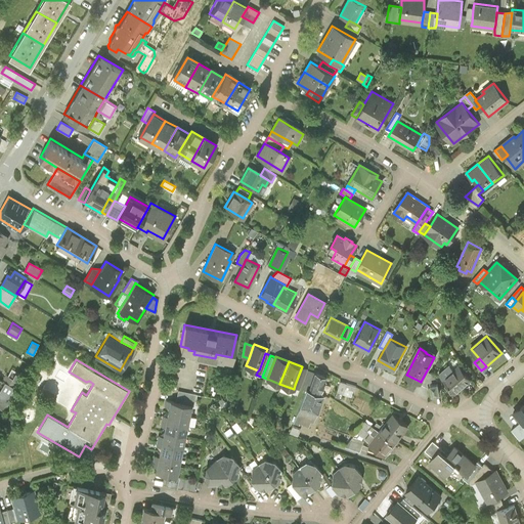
[(470,378),(460,364),(443,378),(454,391),(470,378)]
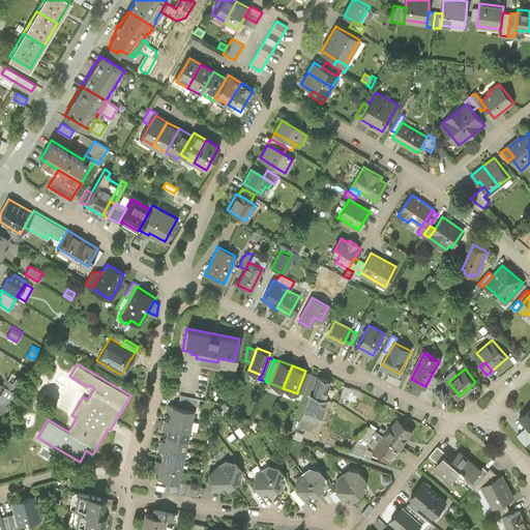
[(303,391),(310,374),(311,373),(305,371),(298,389),(303,391)]
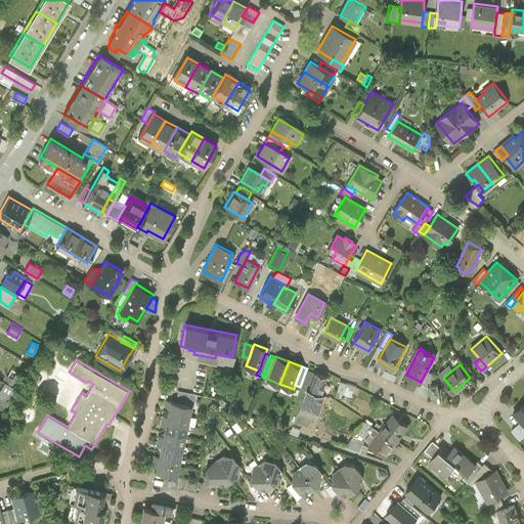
[(308,389),(314,372),(306,369),(300,387),(306,389),(308,389)]
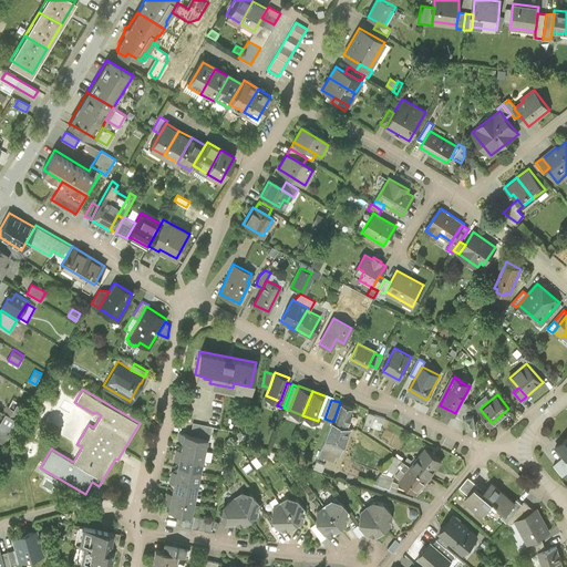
[(340,402),(333,421),(346,425),(352,406),(340,402)]
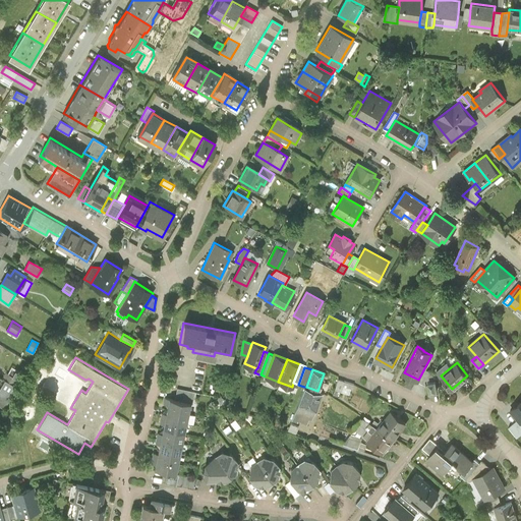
[(6,372),(3,379),(5,380),(16,386),(22,374),(15,370),(12,377),(6,372)]
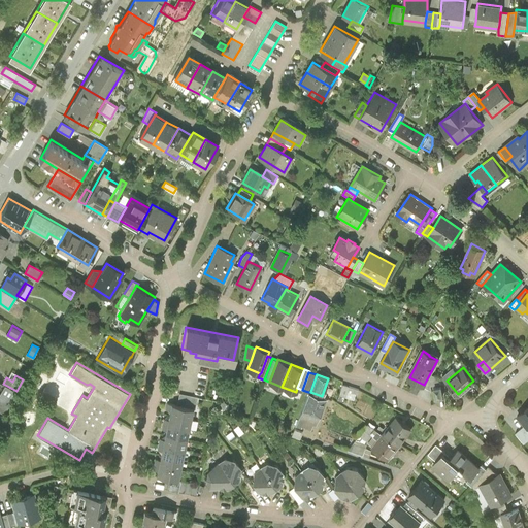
[(355,398),(358,387),(342,382),(338,393),(355,398)]
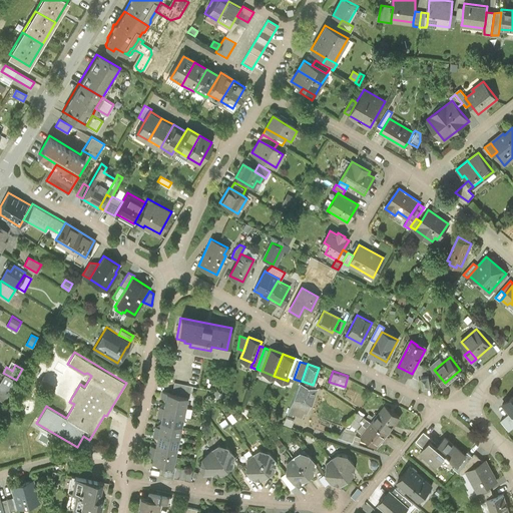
[(16,380),(5,374),(0,382),(0,398),(4,401),(16,380)]
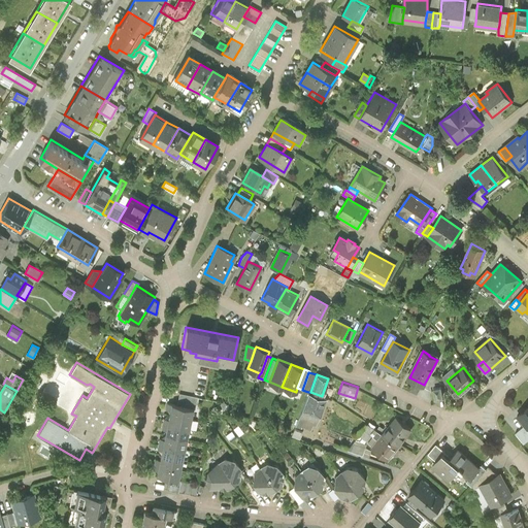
[(441,386),(434,388),(436,397),(443,396),(441,386)]
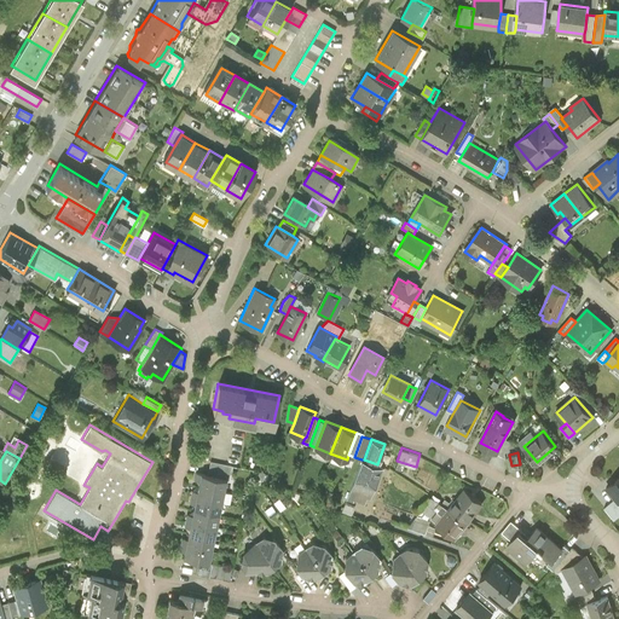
[(381,466),(377,464),(364,460),(362,460),(354,481),(374,487),(381,466)]
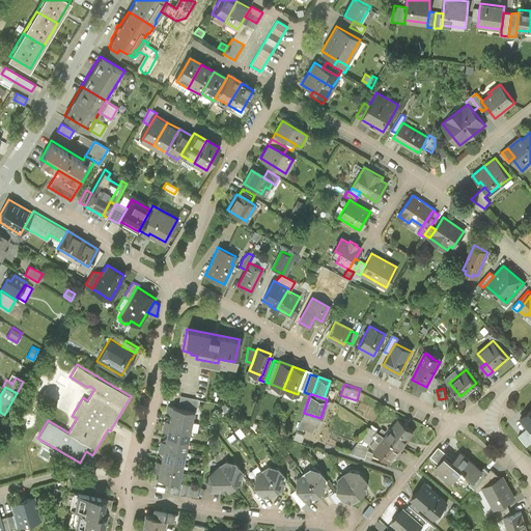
[(182,395),(179,408),(194,410),(196,411),(198,399),(182,395)]
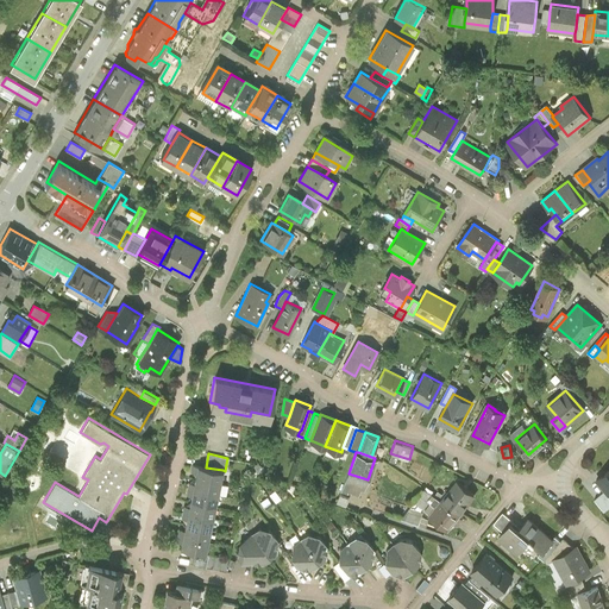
[(196,472),(195,477),(220,483),(223,470),(206,468),(193,464),(192,471),(196,472)]
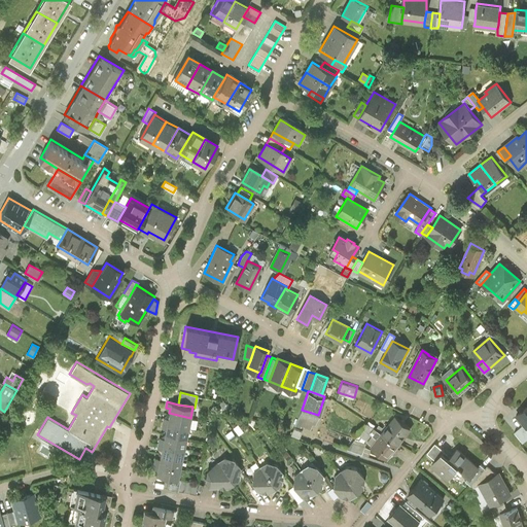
[(526,407),(516,416),(523,425),(525,427),(526,425),(526,407)]
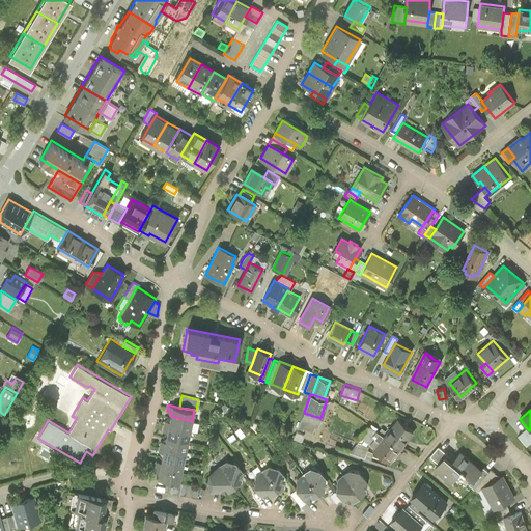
[(320,418),(304,413),(298,428),(302,429),(303,428),(313,431),(314,426),(317,427),(320,418)]
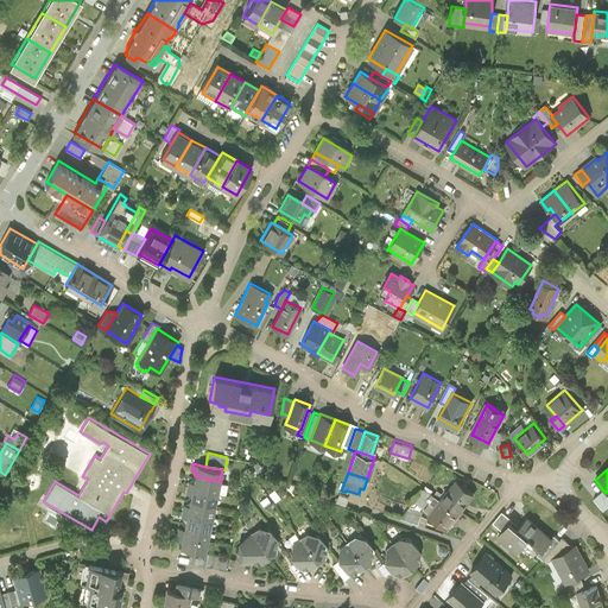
[(217,493),(220,482),(195,476),(194,482),(189,481),(188,487),(217,493)]
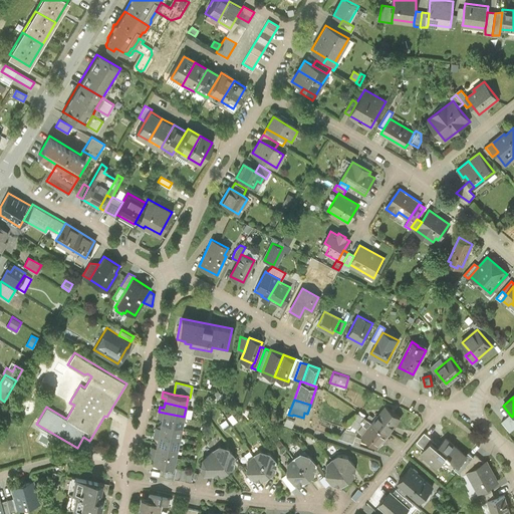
[(387,406),(372,422),(389,432),(401,417),(387,406)]
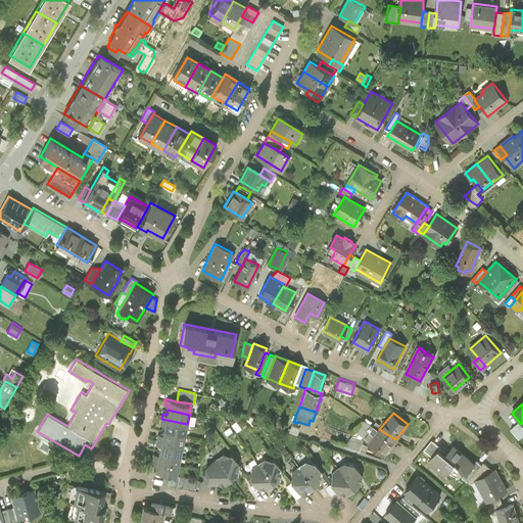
[(185,434),(187,424),(161,419),(160,425),(163,426),(163,430),(185,434)]
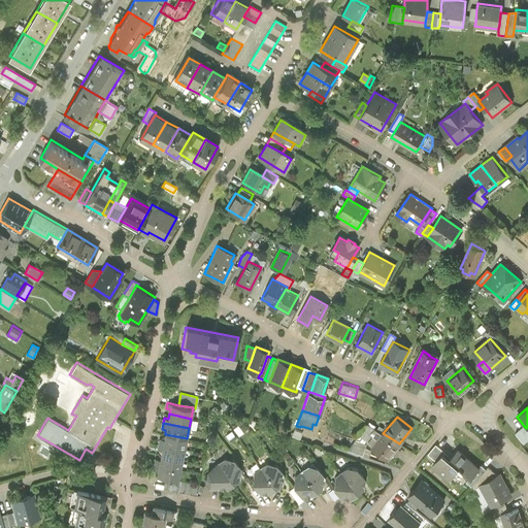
[(243,431),(238,424),(233,428),(238,435),(243,431)]
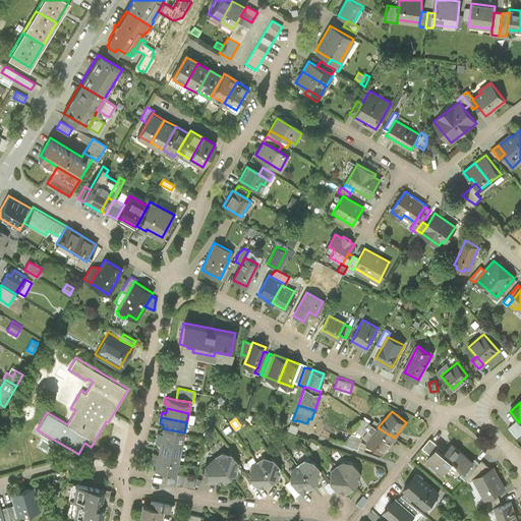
[(370,422),(363,418),(354,428),(360,433),(365,427),(370,422)]
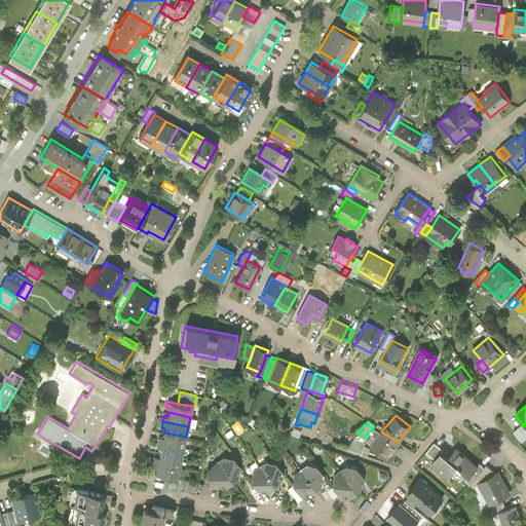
[(525,438),(525,428),(524,426),(522,424),(514,431),(522,442),(525,438)]
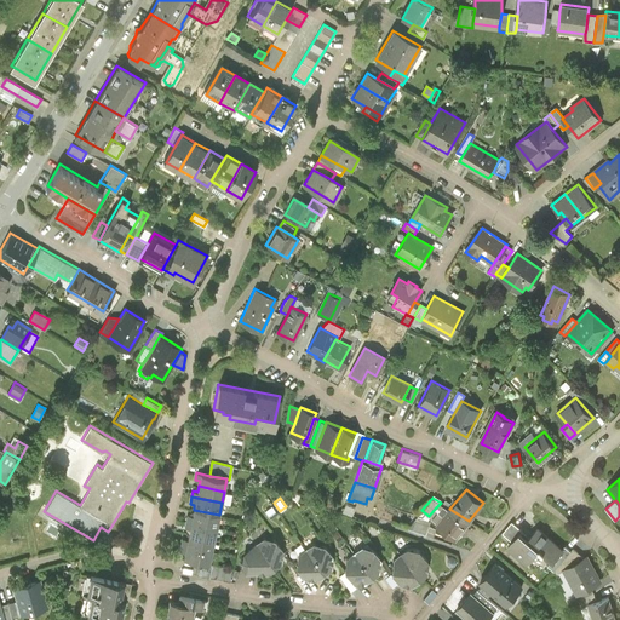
[(430,517),(438,523),(443,516),(438,511),(443,505),(441,503),(435,509),(429,516),(430,517)]
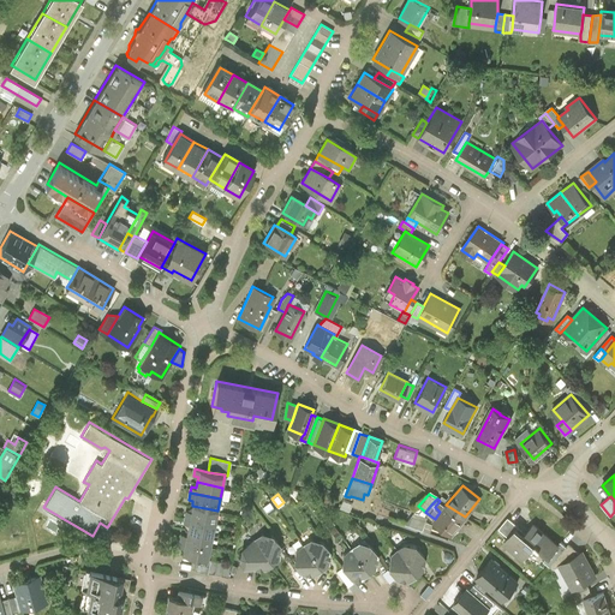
[(352,503),(342,500),(340,508),(350,512),(352,503)]
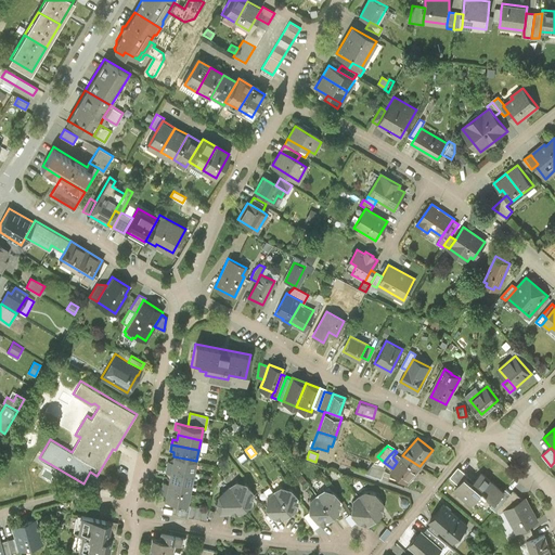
[(248,459),(243,452),(236,456),(242,463),(248,459)]
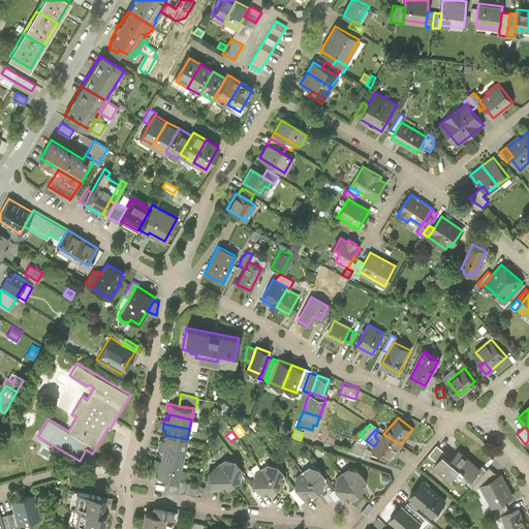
[(387,459),(400,444),(383,434),(378,431),(374,436),(378,440),(374,446),(373,447),(387,459)]
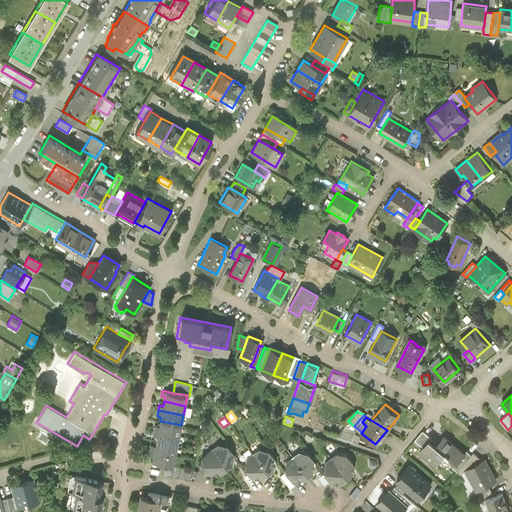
[(179,435),(181,425),(160,421),(159,425),(155,425),(154,430),(179,435)]
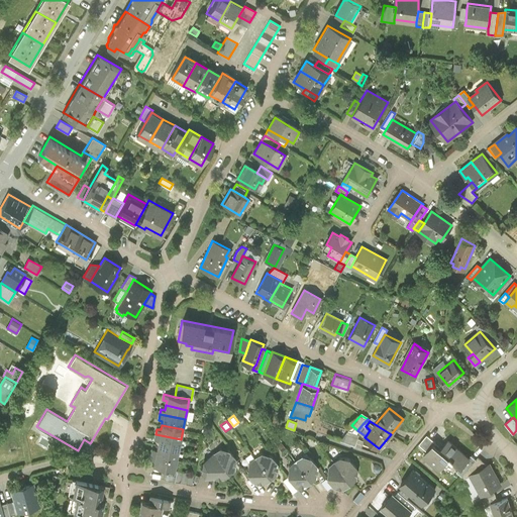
[(357,430),(351,425),(340,440),(362,448),(364,440),(357,438),(358,434),(355,433),(358,431),(357,430)]
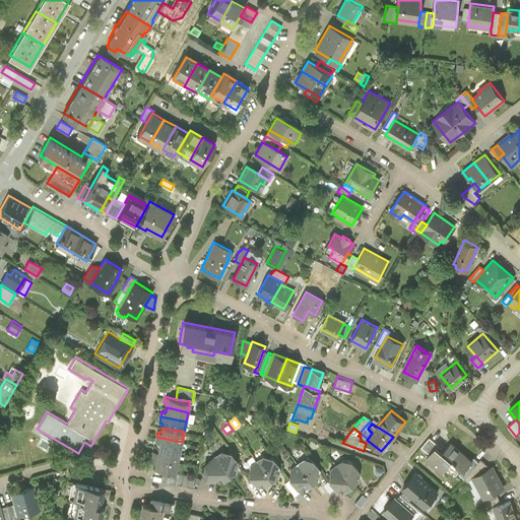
[(180,452),(182,442),(156,437),(154,443),(158,443),(158,447),(180,452)]
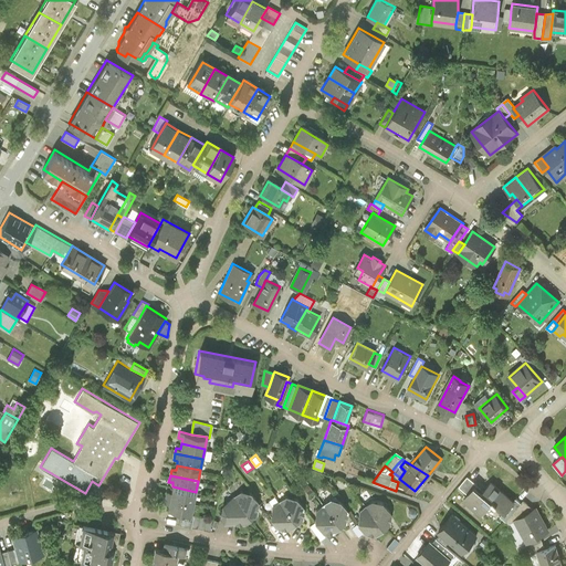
[(459,486),(468,493),(474,485),(475,483),(468,477),(459,486)]
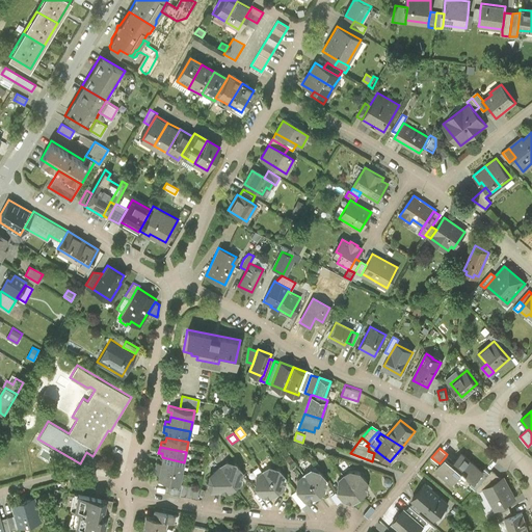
[(453,462),(446,456),(440,463),(435,468),(453,482),(462,471),(467,475),(468,474),(475,480),(482,471),(461,453),(453,462)]
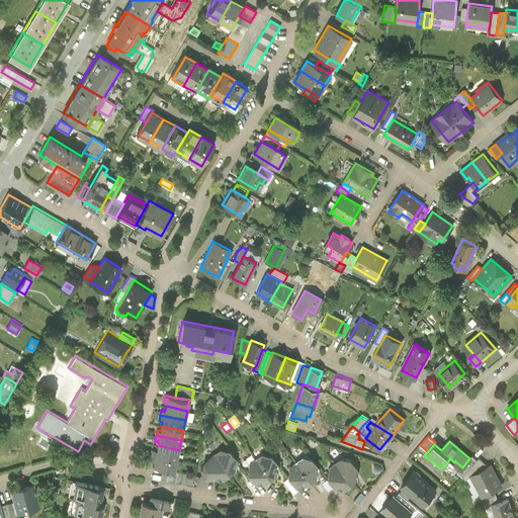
[(177,460),(179,450),(158,445),(157,450),(153,450),(152,455),(177,460)]
